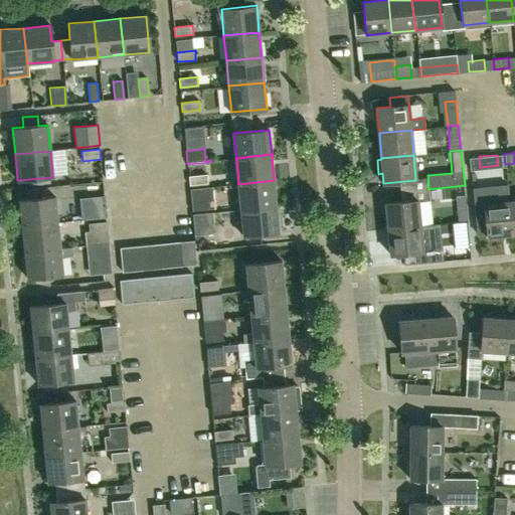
[(189,185),(208,183),(207,175),(212,174),(210,162),(187,164),(189,185)]
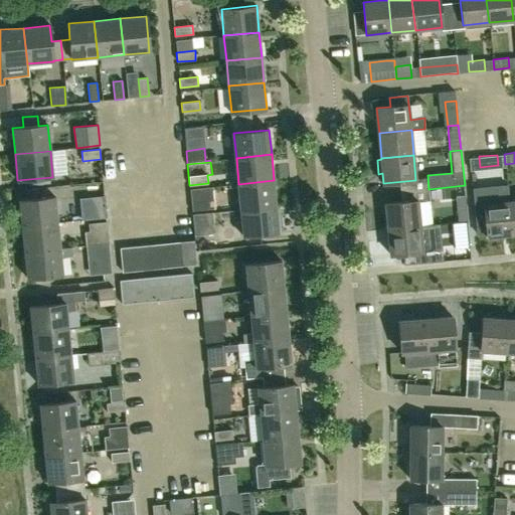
[(241,210),(277,206),(274,180),(238,184),(241,210)]
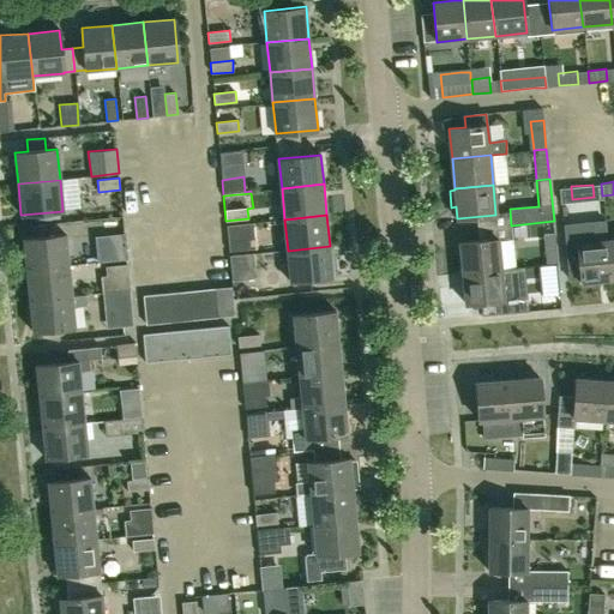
[(229,252),(252,250),(251,240),(254,240),(253,223),(227,226),(229,252)]
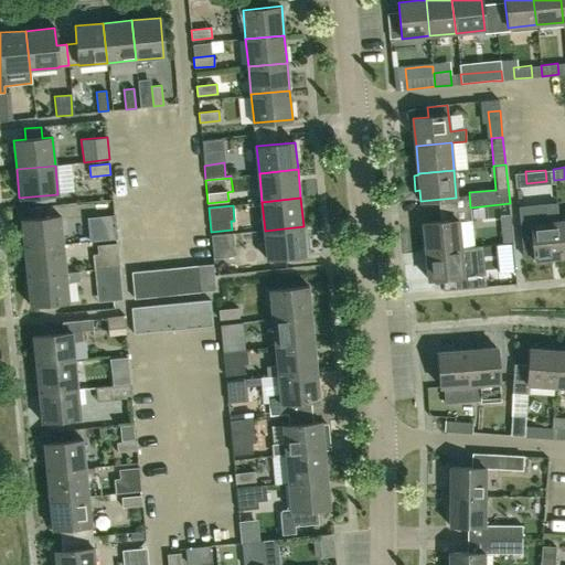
[(534,259),(562,257),(558,221),(557,210),(523,213),(528,256),(534,255),(534,259)]
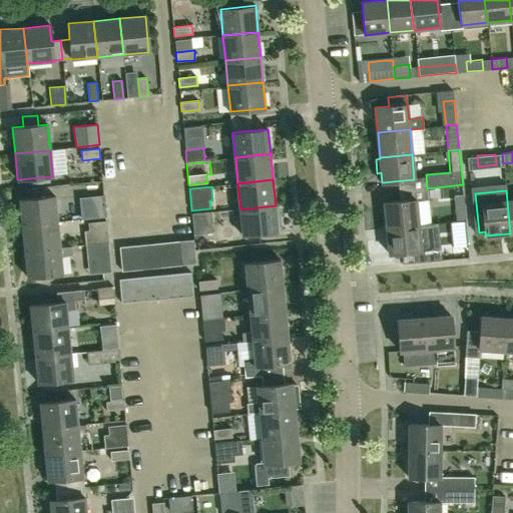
[(22,225),(57,221),(54,195),(19,199),(22,225)]
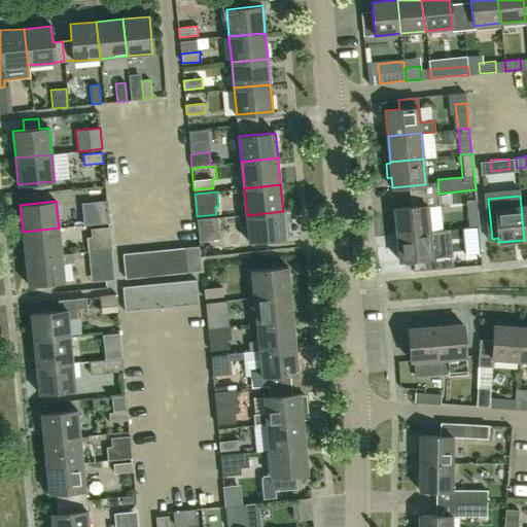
[(469,227),(479,226),(476,201),(466,201),(469,227)]
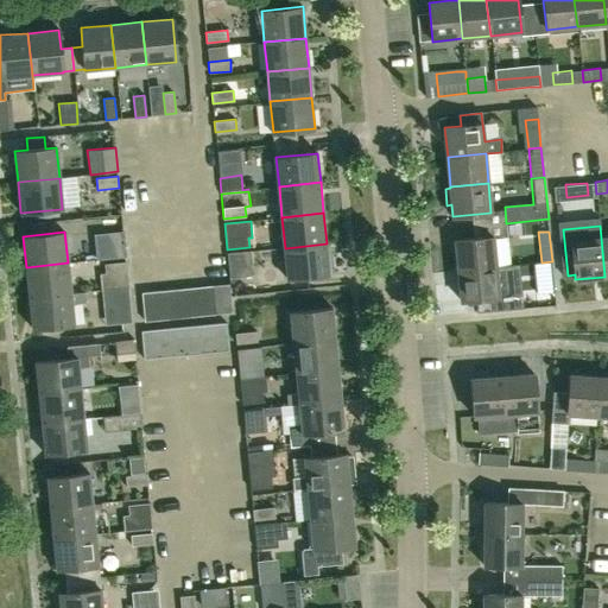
[(126,258),(124,244),(124,233),(102,235),(102,244),(95,244),(97,260),(126,258)]
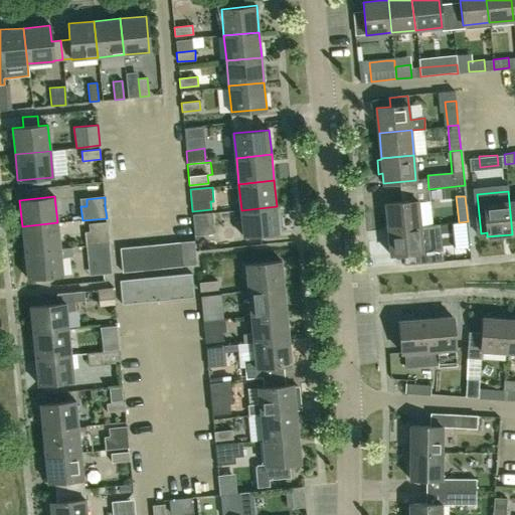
[(387,229),(419,225),(417,200),(385,203),(387,229)]
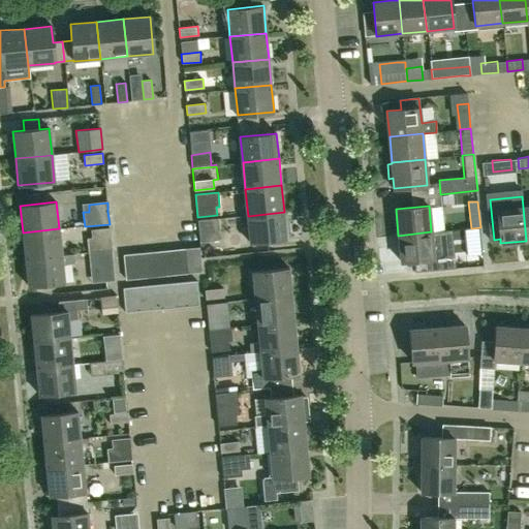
[(250,243),(286,239),(284,212),(248,216),(250,243)]
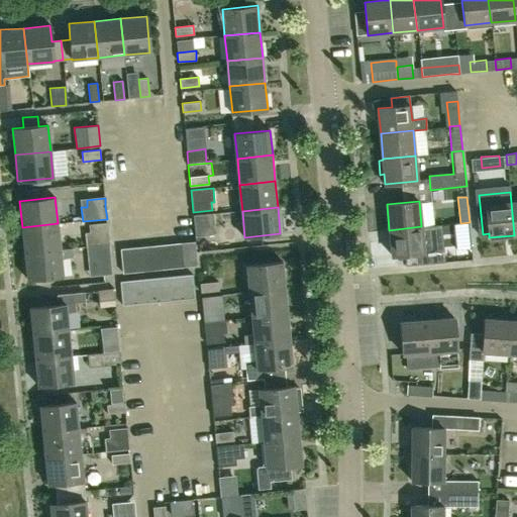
[(87,246),(109,244),(107,222),(89,224),(90,232),(85,232),(87,246)]
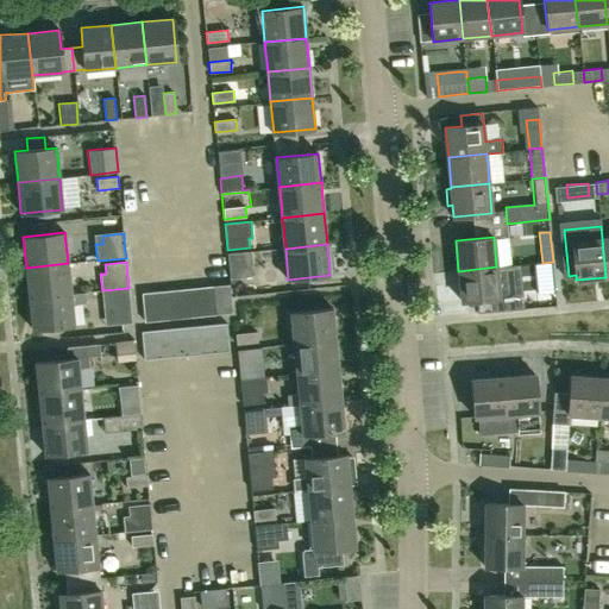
[(545,292),(556,290),(553,262),(542,263),(545,292)]
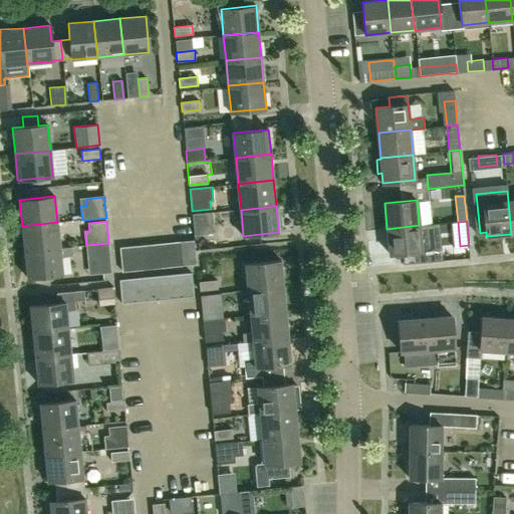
[(24,251),(60,248),(59,247),(57,222),(22,226),(24,251)]
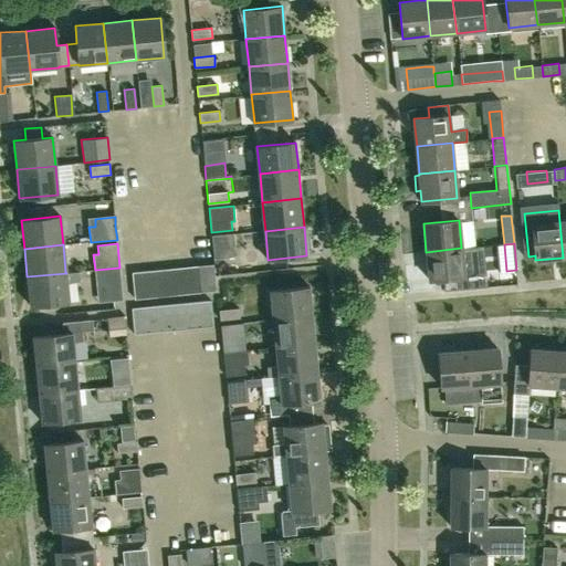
[(213,259),(236,257),(234,247),(212,249),(213,259)]
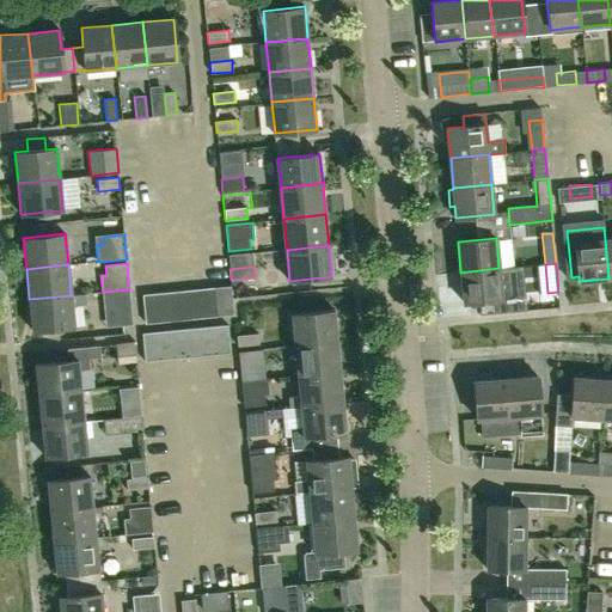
[(521,280),(520,268),(499,269),(499,268),(460,273),(464,303),(502,299),(500,281),(521,280)]
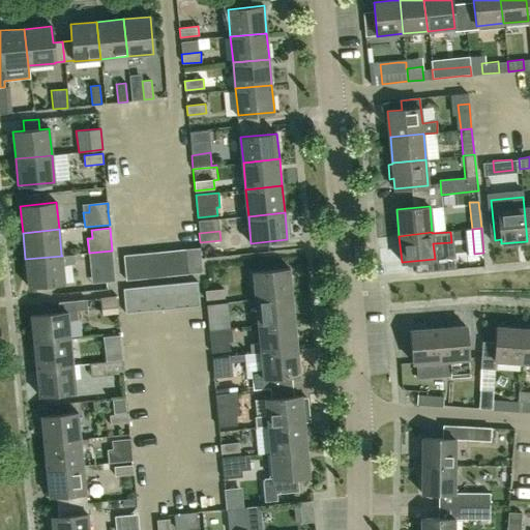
[(188,273),(203,272),(200,246),(185,248),(188,273)]
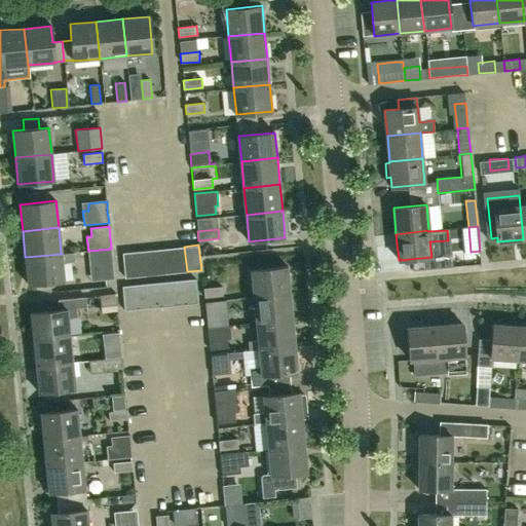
[(172,273),(187,271),(184,247),(168,248),(172,273)]
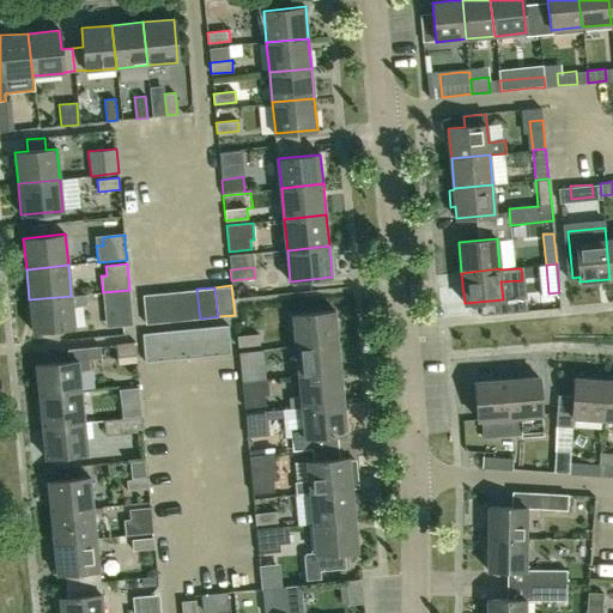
[(182,320),(200,319),(196,289),(178,291),(182,320)]
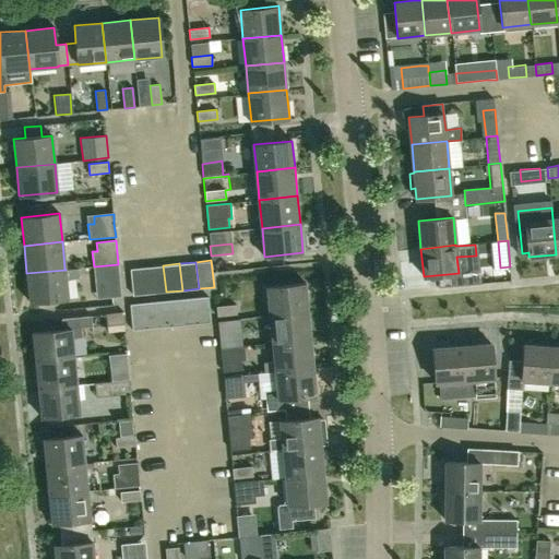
[(97,299),(121,296),(118,264),(94,266),(97,299)]
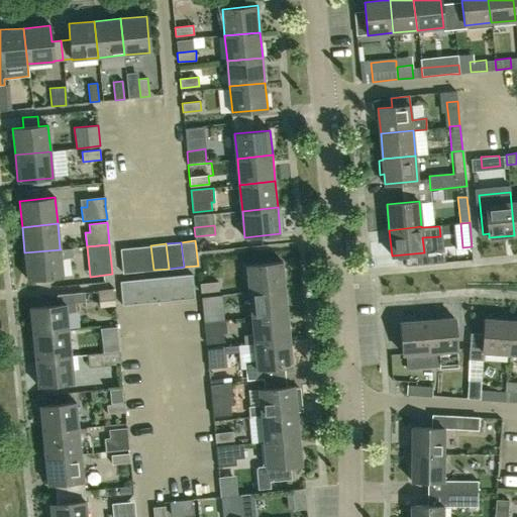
[(138,272),(153,270),(150,245),(136,246),(138,272)]
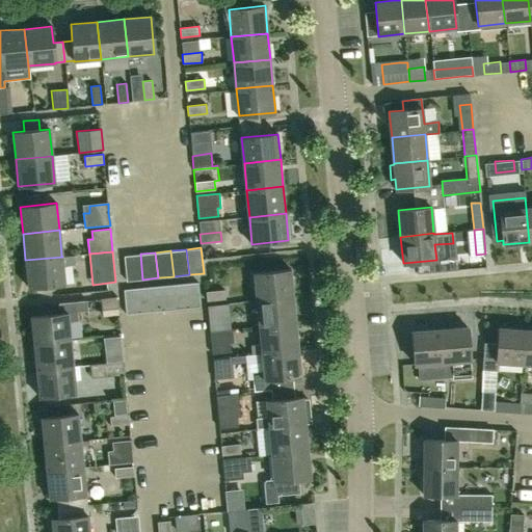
[(127,281),(142,280),(140,254),(125,256),(127,281)]
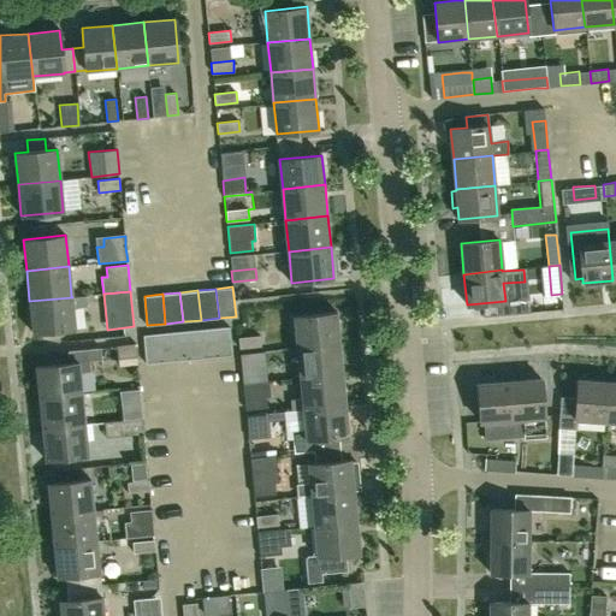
[(33,332),(75,327),(72,307),(87,306),(87,303),(87,300),(87,296),(86,295),(71,296),(72,297),(29,301),(33,332)]
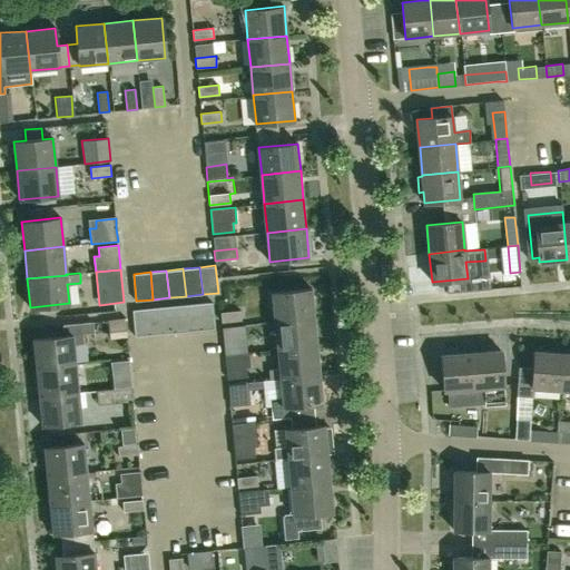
[(276,321),(315,317),(312,288),(273,292),(276,321)]
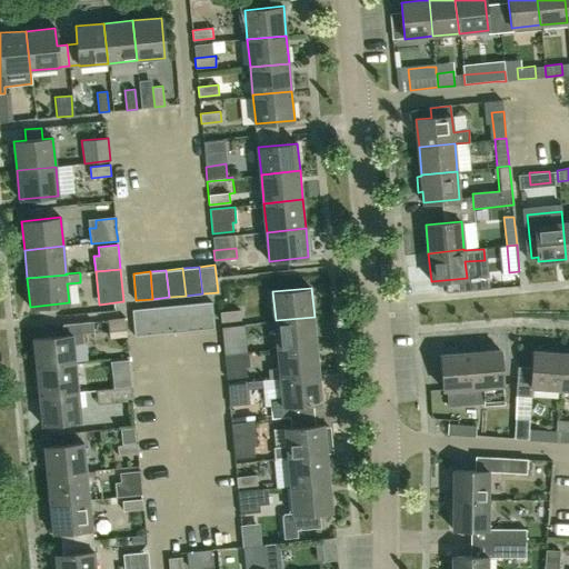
[(199,329),(215,328),(212,301),(196,303),(199,329)]
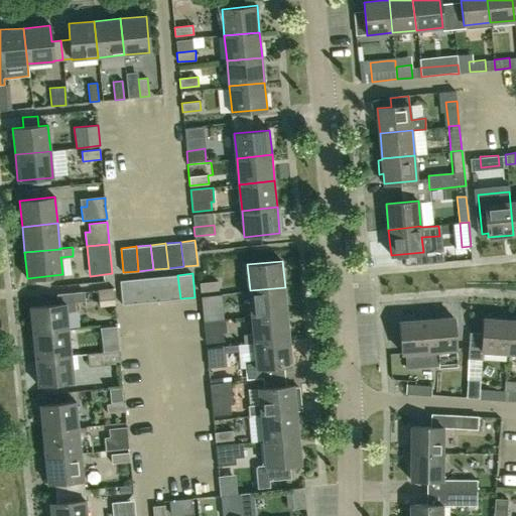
[(163,276),(165,300),(180,298),(177,275),(163,276)]
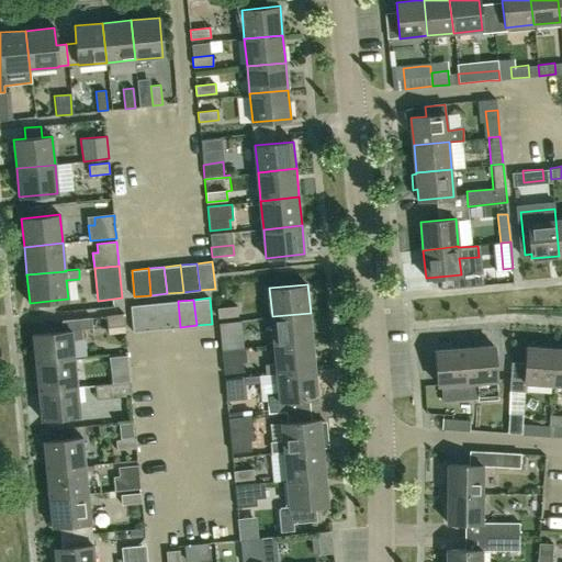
[(163,302),(165,328),(180,327),(178,301),(163,302)]
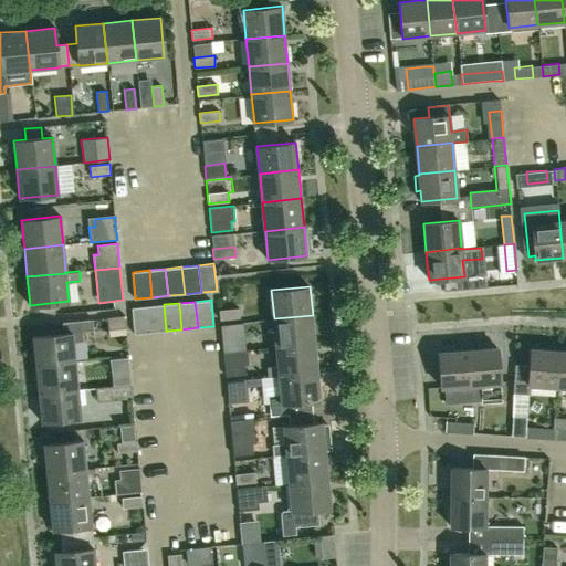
[(148,306),(150,333),(166,331),(164,304),(148,306)]
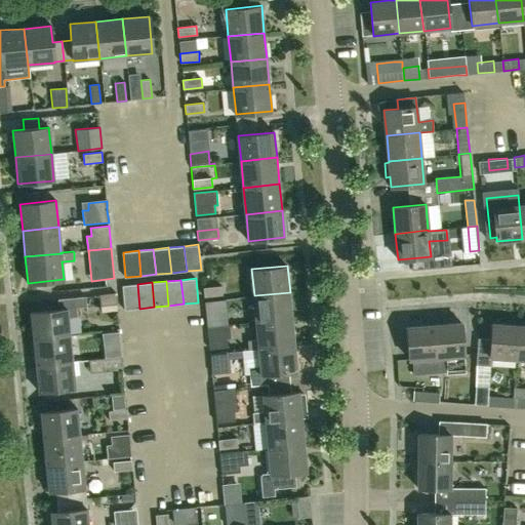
[(125,310),(139,309),(137,284),(122,285),(125,310)]
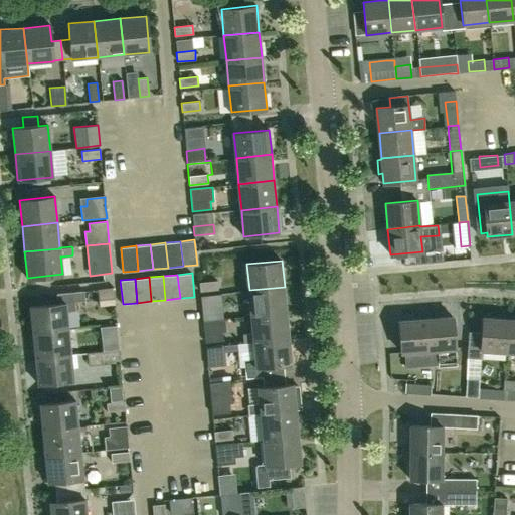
[(200,292),(218,290),(217,280),(199,282),(200,292)]
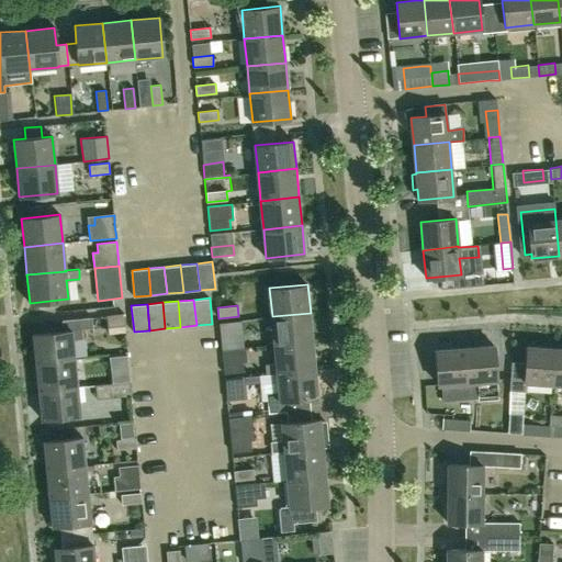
[(274,345),(313,340),(311,313),(272,316),(274,345)]
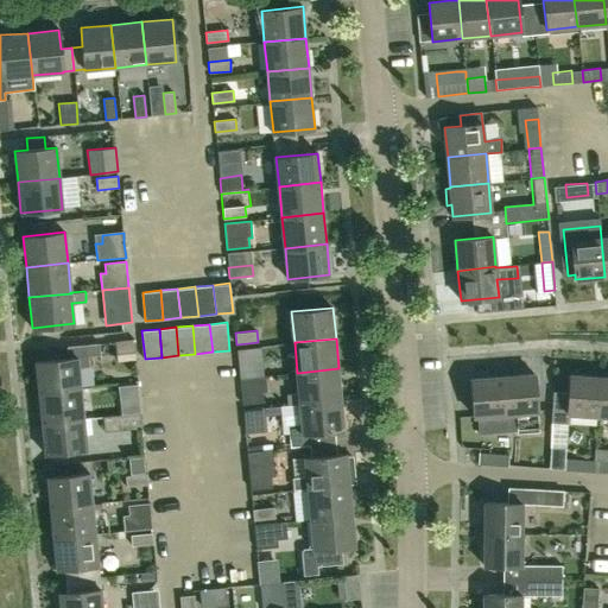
[(137,360),(134,340),(133,340),(114,342),(116,362),(135,360),(137,360)]
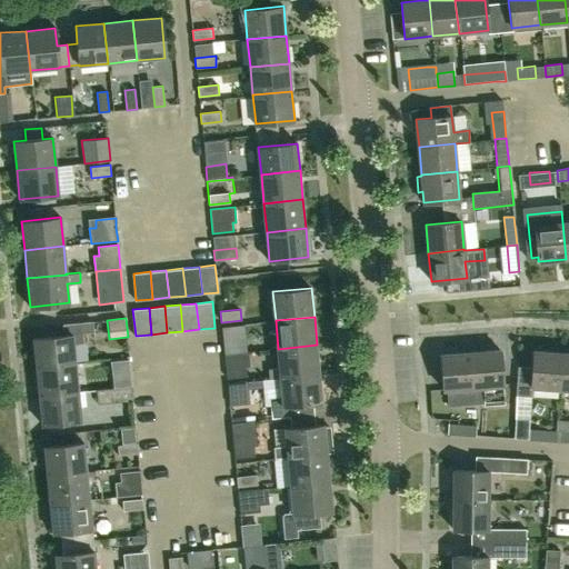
[(36,367),(76,362),(73,345),(83,343),(82,333),(93,332),(92,321),(62,325),(63,336),(32,339),(36,367)]
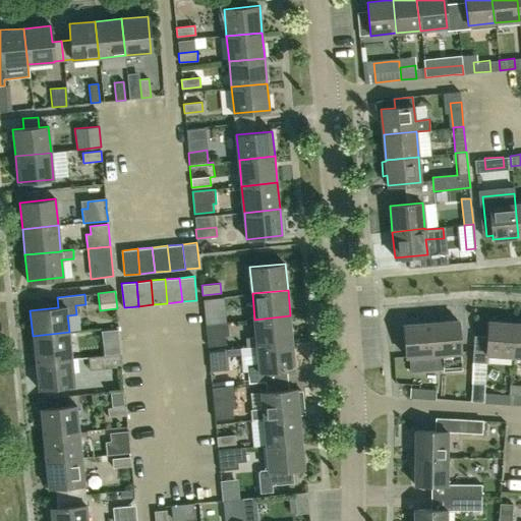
[(204,311),(205,321),(224,319),(223,309),(204,311)]
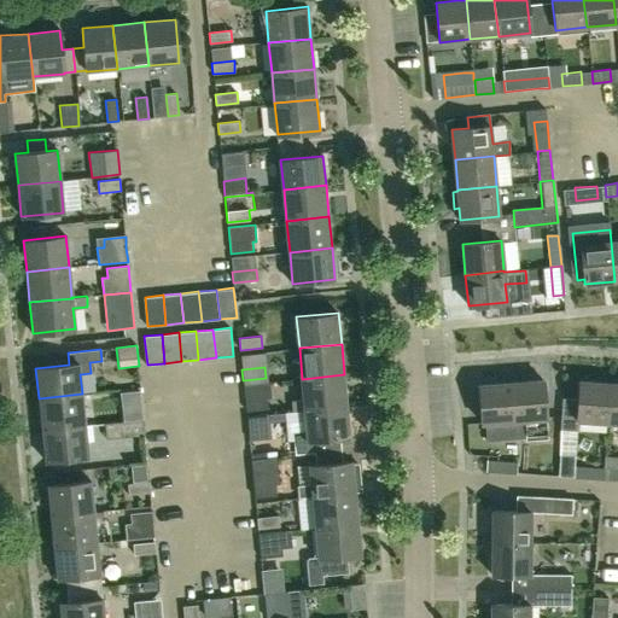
[(293,412),(304,410),(304,409),(347,404),(344,374),(302,379),(304,400),(292,401),(293,412)]
